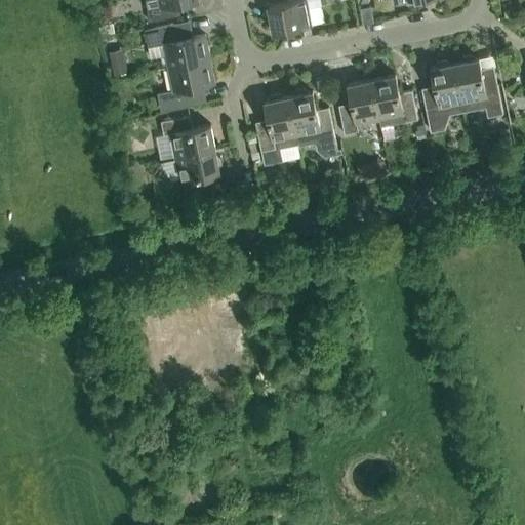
[(146,0),(150,21),(175,15),(172,3),(190,0),(146,0)]
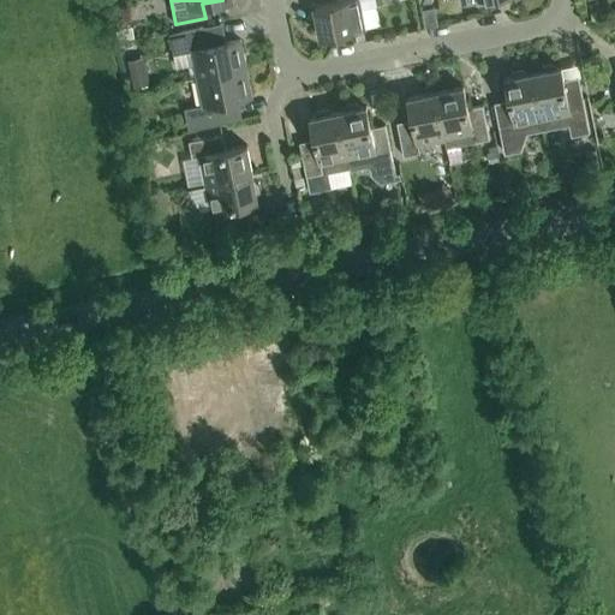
[(375,0),(344,0),(315,6),(321,36),(363,28),(359,9),(376,5),(375,0)]
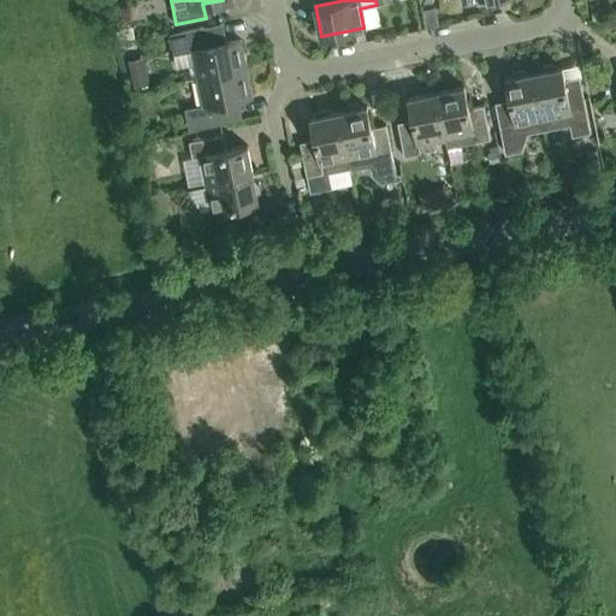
[(207,46),(203,28),(171,34),(175,53),(177,66),(194,63),(197,78),(247,67),(241,40),(207,46)]
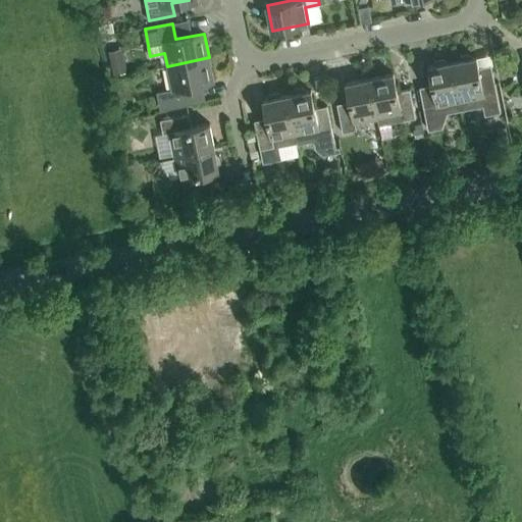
[(124,47),(111,49),(115,72),(128,69),(124,47)]
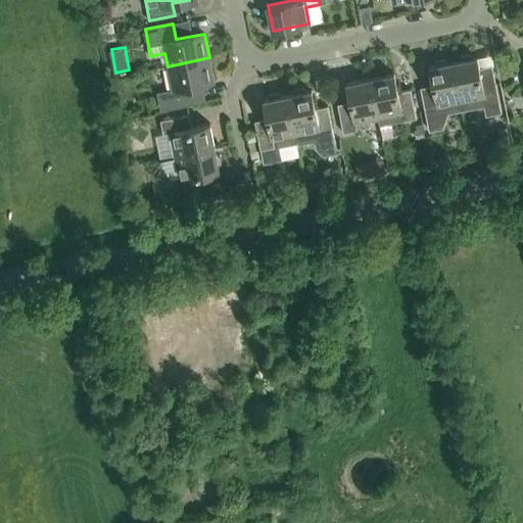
[(454,61),(463,108),(485,104),(487,113),(501,110),(492,66),(480,68),(477,56),(474,57),(469,54),(461,55),(458,60),(454,61)]
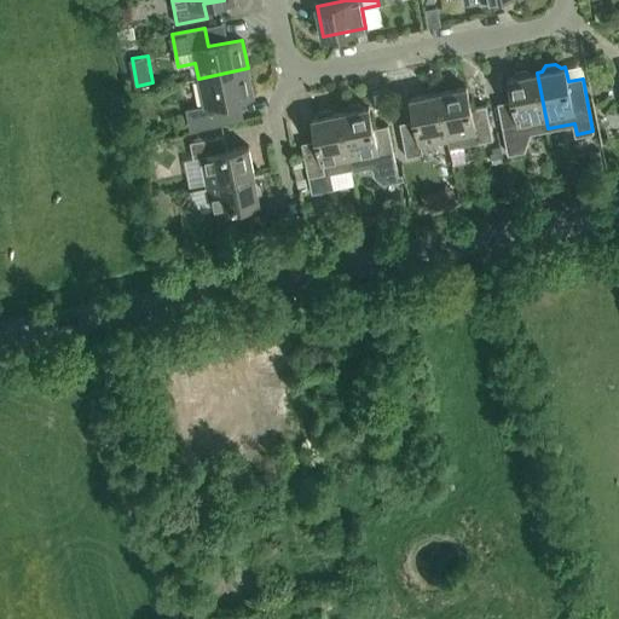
[(254,97),(248,68),(198,79),(204,106),(186,110),(191,129),(224,122),(220,104),(254,97)]
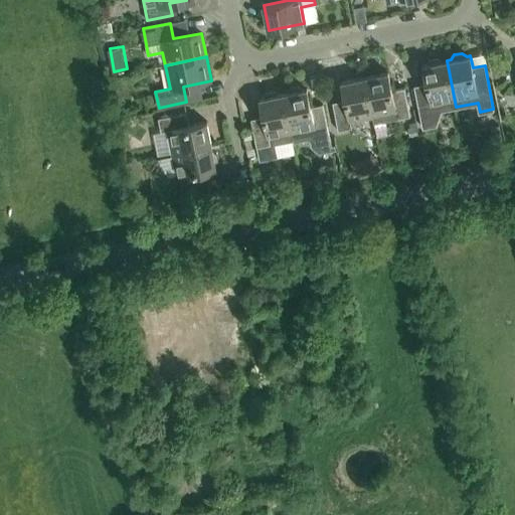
[(440,110),(456,107),(447,60),(442,61),(438,58),(430,59),(426,64),(422,65),(426,82),(413,86),(422,127),(435,125),(440,110)]
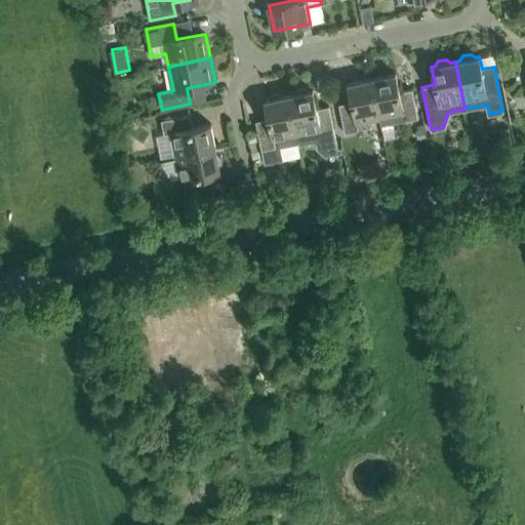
[(371,78),(379,119),(381,125),(404,121),(417,118),(412,89),(399,91),(396,74),(371,78)]
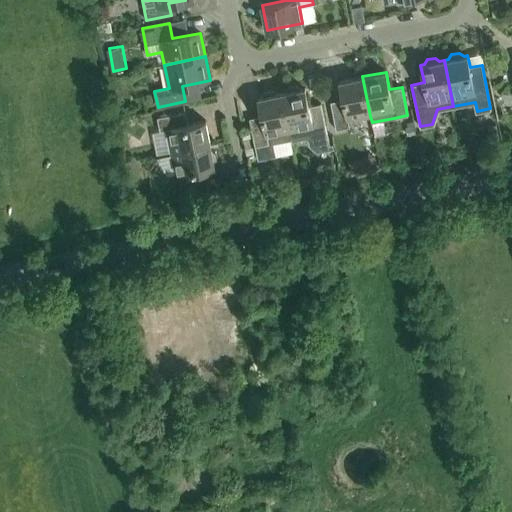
[(348,120),(370,116),(362,76),(339,81),(343,99),(330,101),(336,130),(350,127),(348,120)]
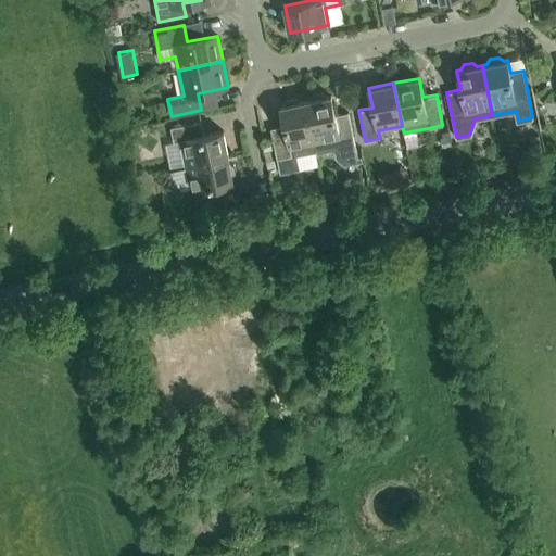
[(305,101),(316,152),(333,151),(337,153),(338,160),(341,163),(357,160),(349,112),(335,115),(331,96),(327,97),(323,93),(314,95),(311,100),(305,101)]
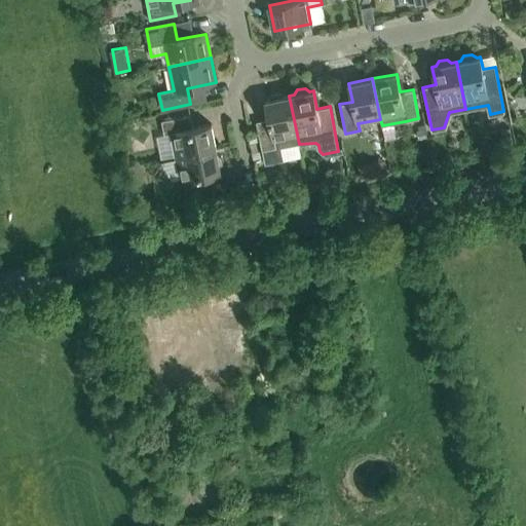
[(299,144),(289,96),(285,97),(279,94),(271,95),(268,100),(265,101),(268,118),(256,121),(265,164),(279,161),(277,148),(299,144)]
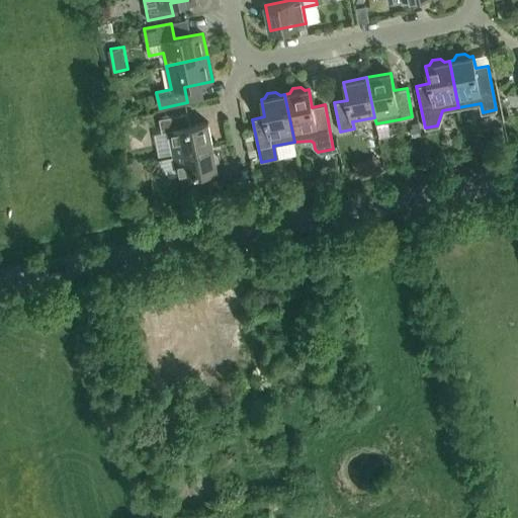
[(173,154),(212,146),(208,121),(190,125),(187,113),(159,118),(162,133),(168,132),(173,154)]
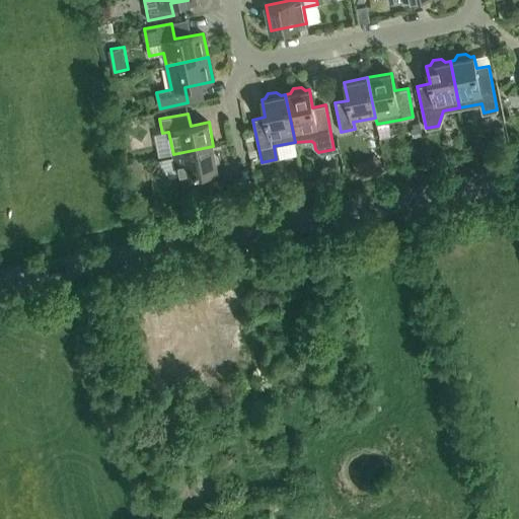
[(213,146),(173,154),(177,176),(171,177),(176,205),(205,199),(203,186),(211,184),(208,171),(218,169),(213,146)]
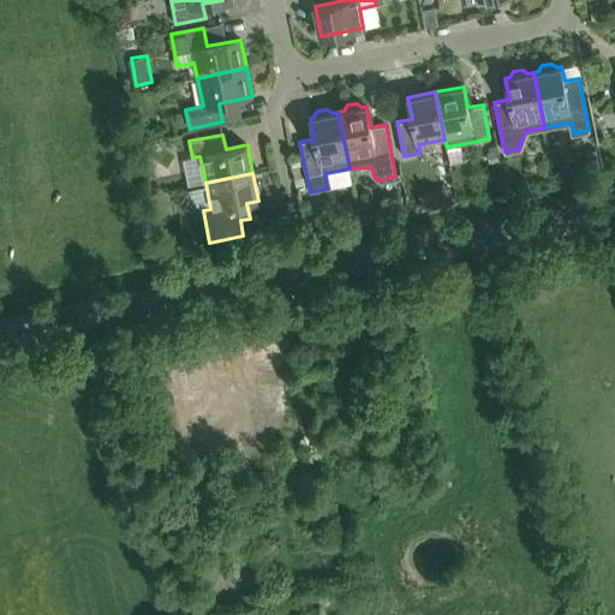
[(237,371),(284,358),(274,323),(242,333),(239,324),(175,341),(189,389),(238,376),(237,371)]
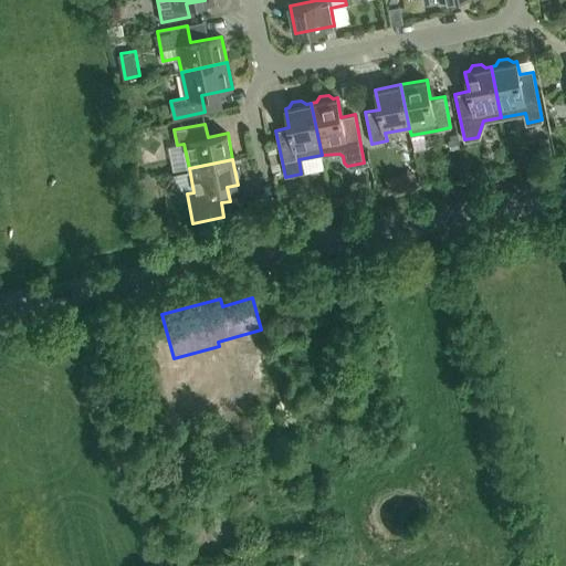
[(233,402),(220,354),(176,365),(189,415),(233,402)]
